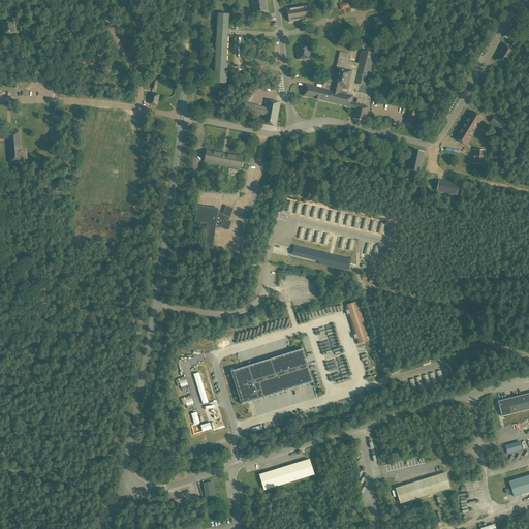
[(265,0),(251,0),(254,13),(267,11),(265,0)]
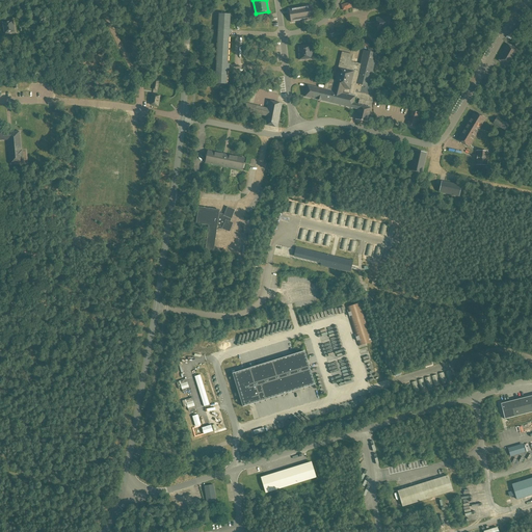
[(289,9),(289,12),(291,23),(314,19),(312,5),(289,9)]
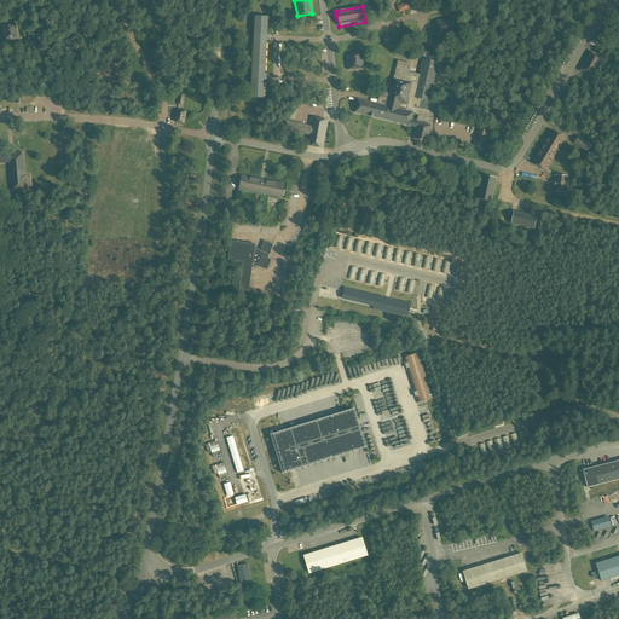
[(268,40),(268,35),(267,35),(267,17),(255,17),(250,98),(264,98),(265,80),(266,80),(266,75),(265,75),(266,40),(268,40)]
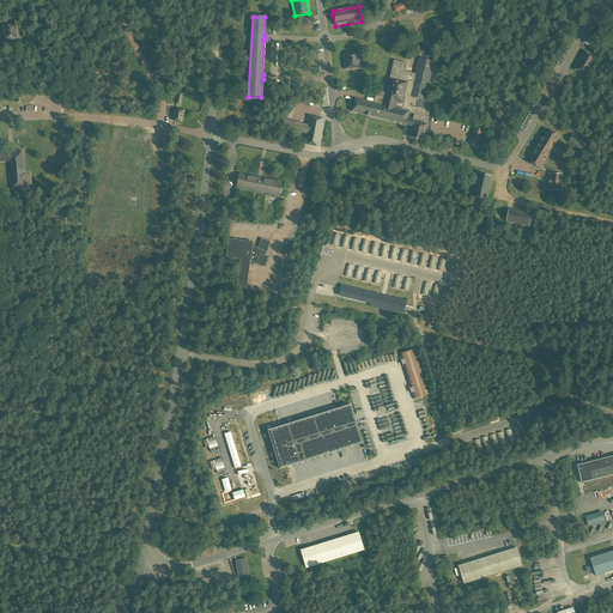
[(434,22),(434,26),(436,36),(451,34),(449,19),(434,22)]
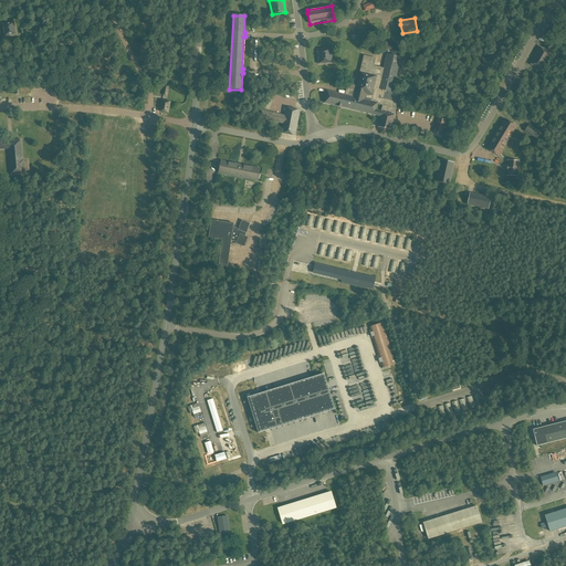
[(14,22),(2,24),(4,35),(17,33),(14,22)]
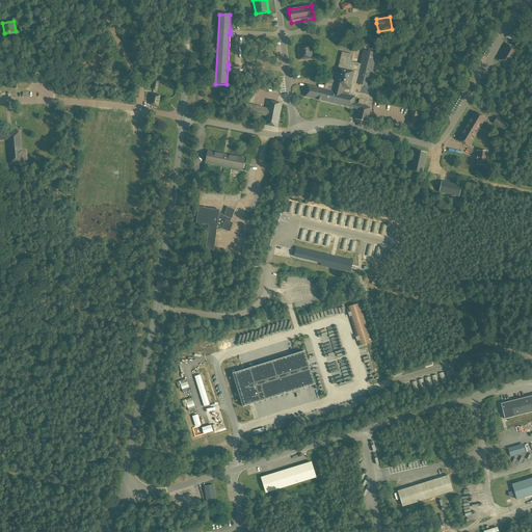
[(517,50),(508,45),(507,45),(499,60),(508,67),(517,50)]
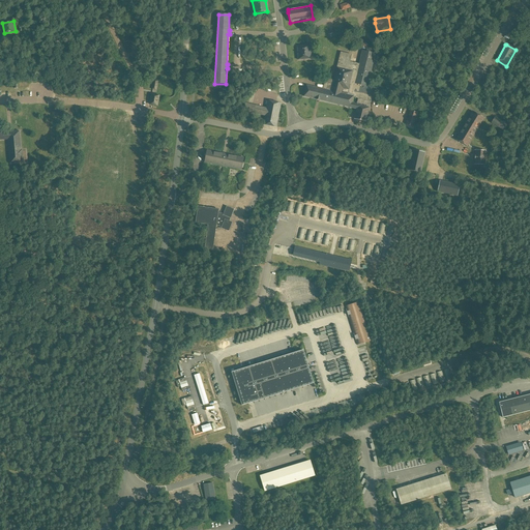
[(311,46),(306,46),(297,47),(298,60),(312,59),(311,46)]
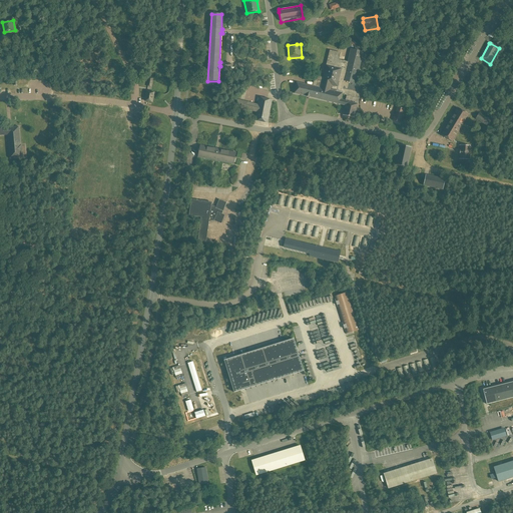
[(294,93),(309,97),(345,106),(343,115),(354,118),(357,104),(340,100),(342,94),(344,94),(345,92),(350,94),(350,95),(358,97),(361,84),(356,83),(363,53),(363,52),(359,51),(359,48),(356,48),(356,47),(355,50),(351,49),(350,50),(351,50),(348,62),(341,61),(339,67),(337,66),(340,53),(330,51),(323,78),(318,77),(316,87),(297,82),(294,93)]
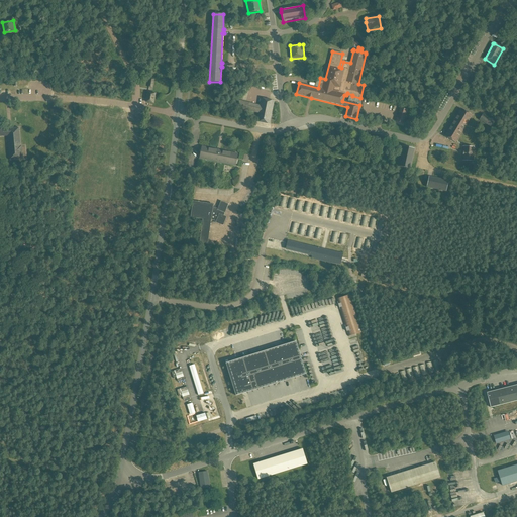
[(147,92),(146,99),(146,102),(153,103),(156,93),(147,92)]
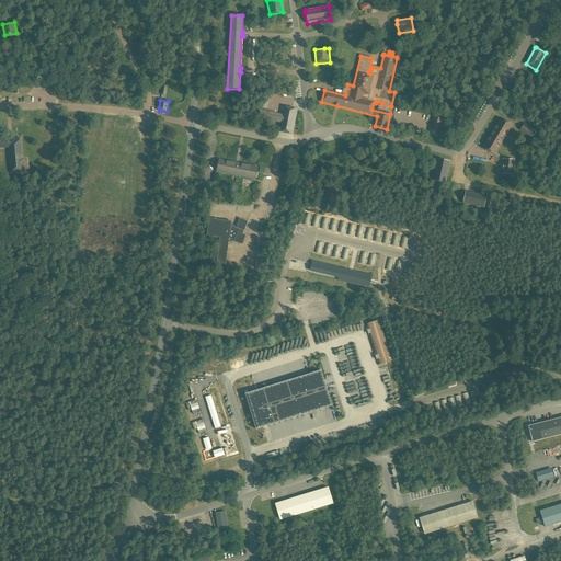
[(278,132),(293,135),(297,110),(292,109),(288,107),(283,106),(282,114),(270,112),(267,121),(270,121),(271,121),(279,123),(279,126),(278,128),(278,132)]
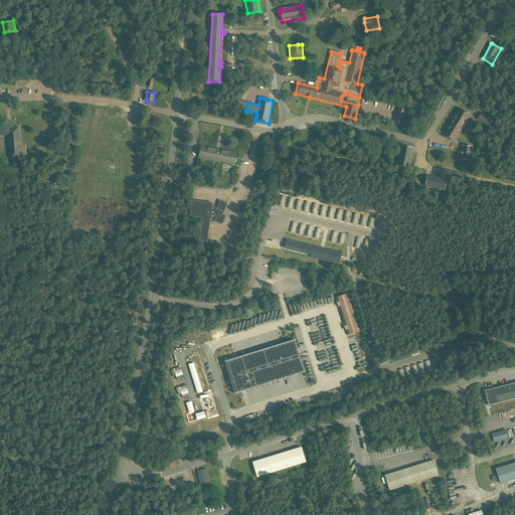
[(235,105),(235,109),(245,111),(247,103),(244,103),(236,101),(236,102),(236,103),(236,104),(235,105)]
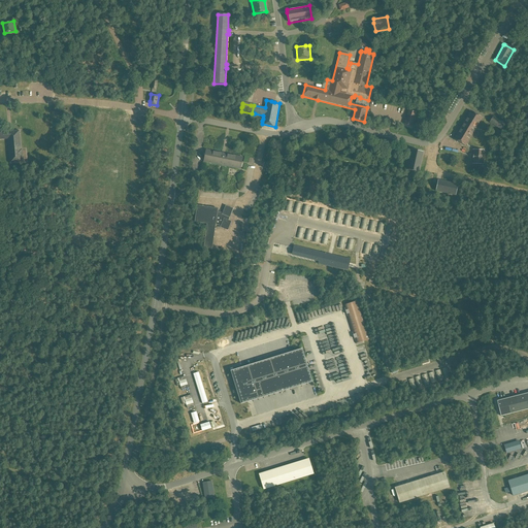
[(411,127),(416,112),(408,110),(404,125),(411,127)]
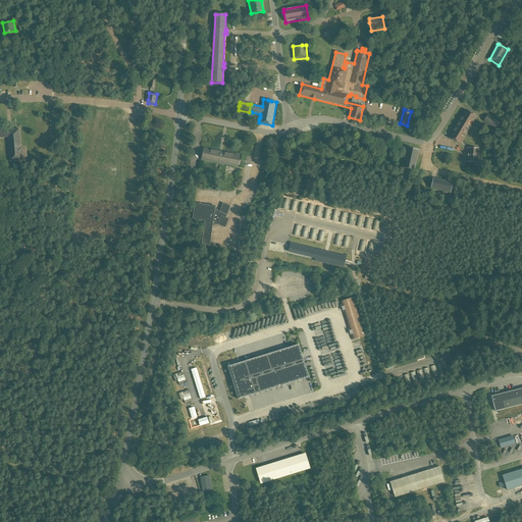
[(449,138),(458,143),(460,145),(477,116),(465,109),(449,138)]
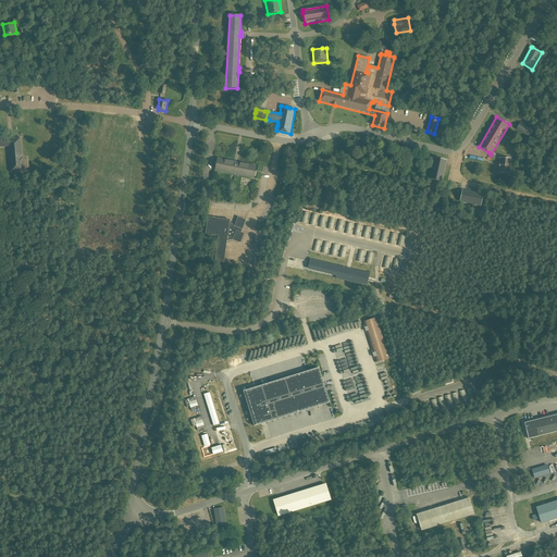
[(520,123),(517,127),(516,130),(529,137),(533,132),(530,130),(531,128),(529,127),(529,128),(520,123)]
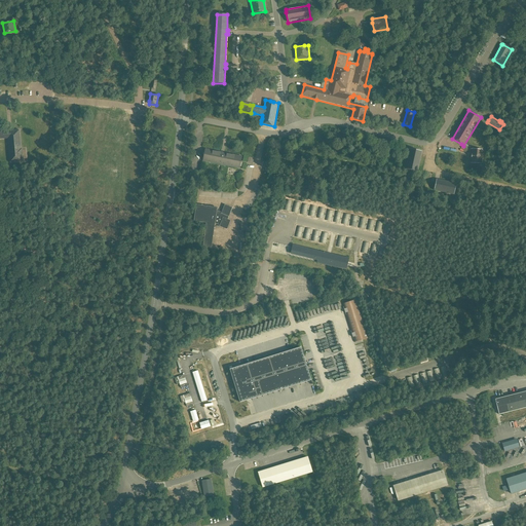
[(0,139),(8,139),(10,162),(22,161),(22,156),(23,156),(23,149),(21,149),(20,130),(3,132),(3,126),(0,125),(0,139)]
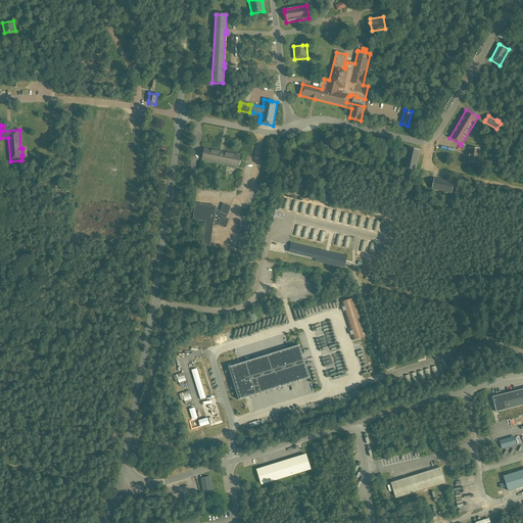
[(201,160),(217,163),(238,168),(241,156),(223,152),(222,153),(220,152),(220,151),(203,148),(201,160)]
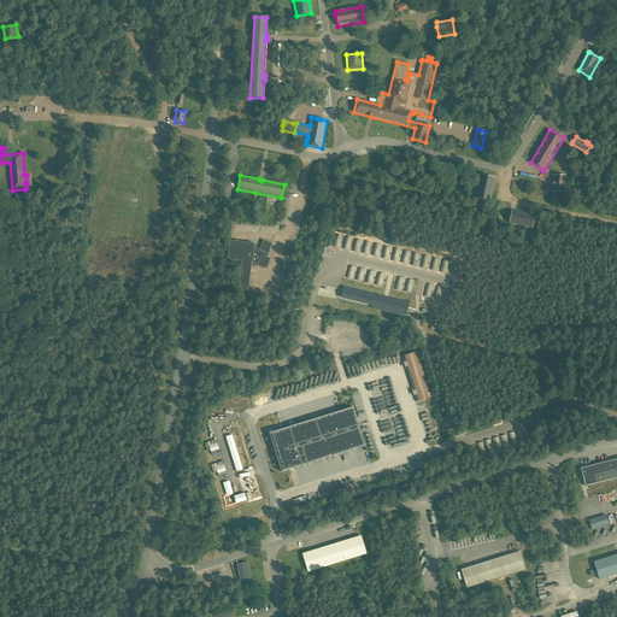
[(489,201),(493,181),(489,181),(491,177),(481,175),(476,198),(489,201)]
